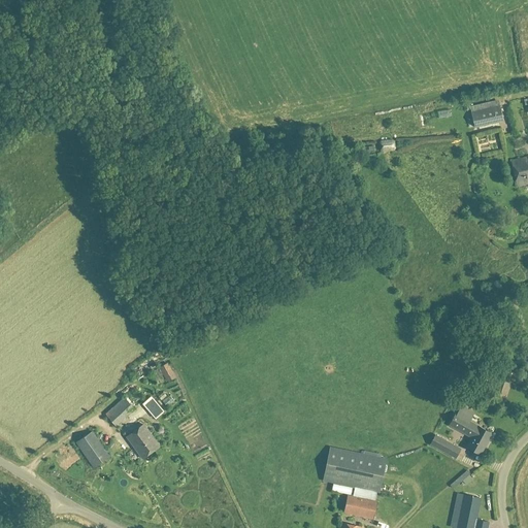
[(471,111),(474,128),(503,121),(500,105),(471,111)]
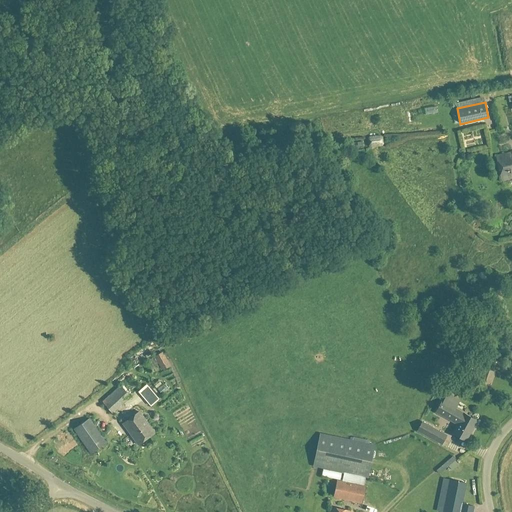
[(382,136),(368,137),(369,148),(383,147),(382,136)]
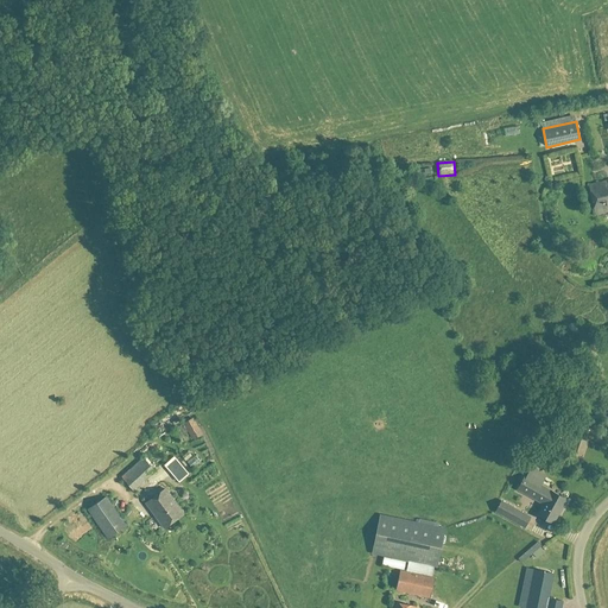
[(596,214),(607,210),(607,181),(589,185),(596,214)]
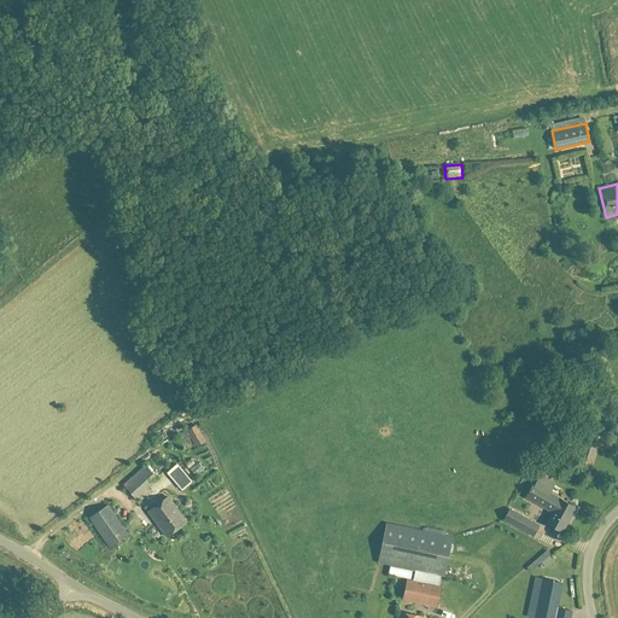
[(197,426),(187,431),(194,444),(203,438),(197,426)]
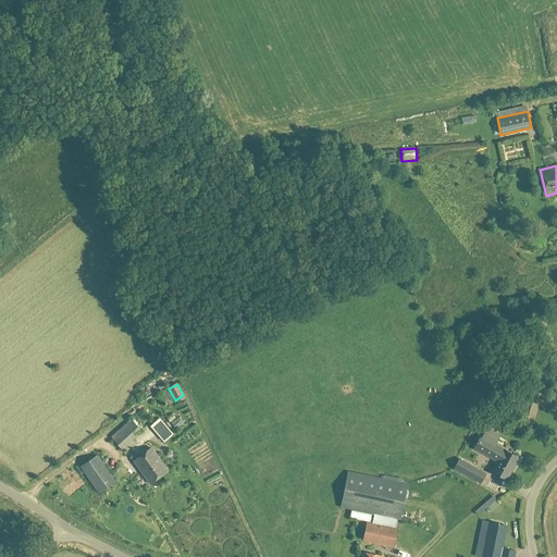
[(192,411),(184,415),(190,429),(197,425),(192,411)]
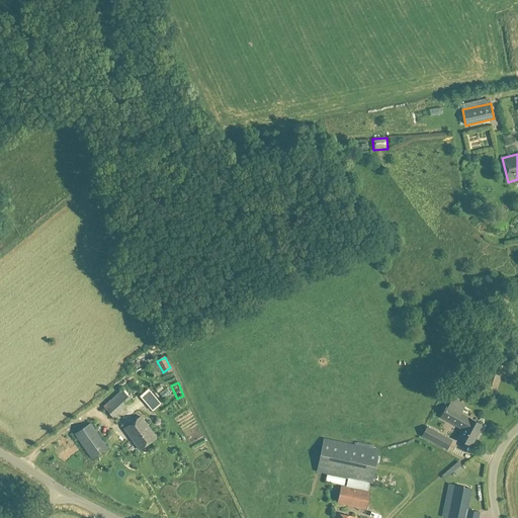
[(131,385),(130,386),(123,392),(122,391),(103,407),(113,418),(140,395),(131,385)]
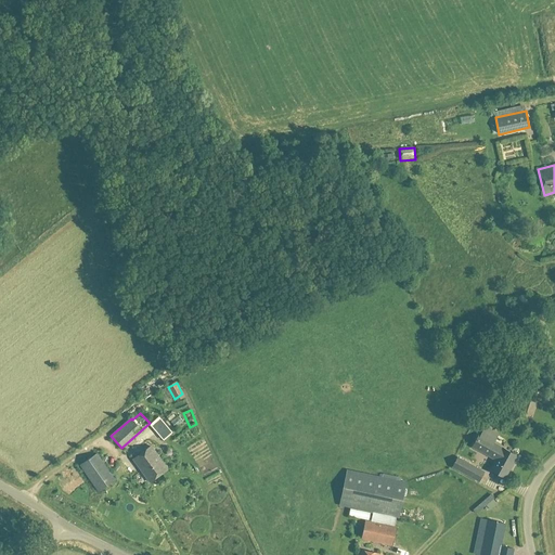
[(178,429),(164,413),(151,425),(165,440),(178,429)]
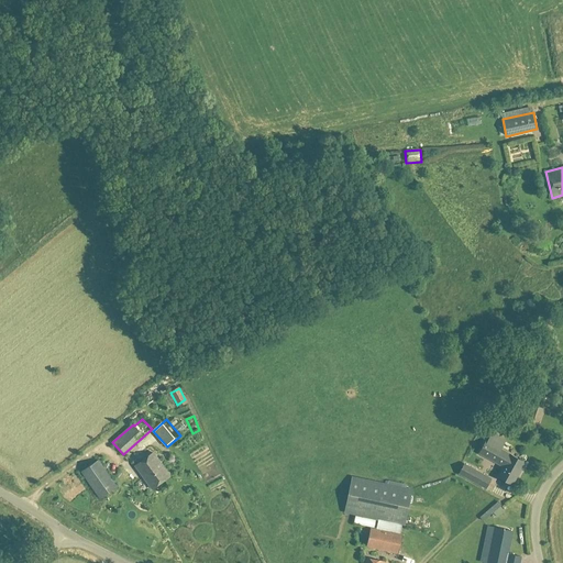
[(498,464),(499,462),(505,465),(498,477),(512,485),(519,472),(520,473),(525,463),(510,455),(510,456),(505,453),(500,451),(505,441),(490,433),(483,448),(479,453),(485,456),(484,456),(498,464)]
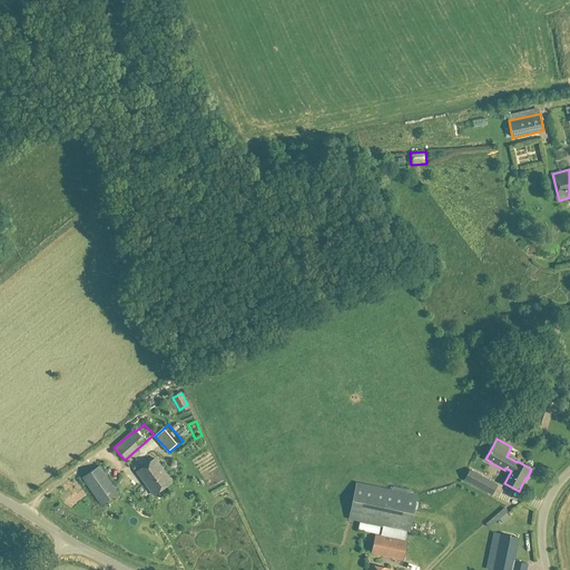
[(137,472),(154,495),(173,482),(155,459),(137,472)]
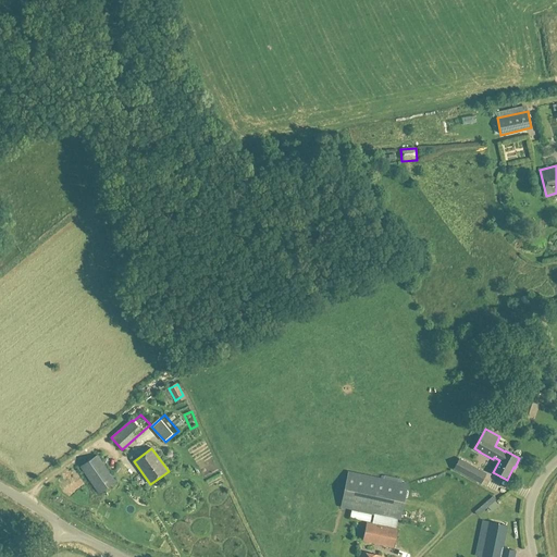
[(97,456),(81,468),(98,494),(115,482),(97,456)]
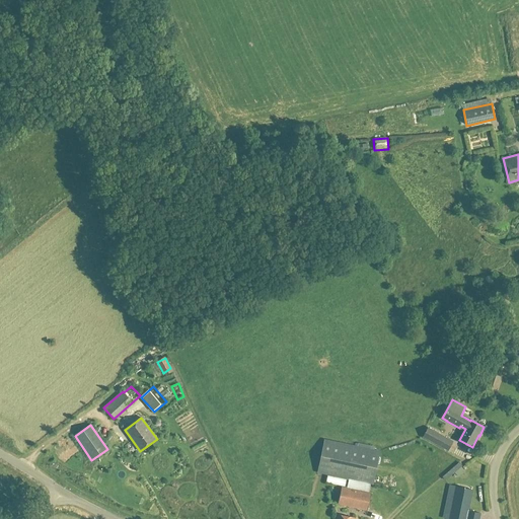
[(444,437),(428,429),(423,437),(439,446),(444,437)]
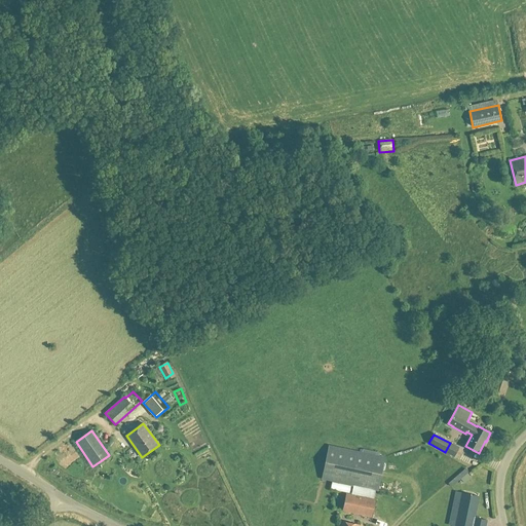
[(329,446),(322,479),(352,485),(350,495),(346,494),(342,512),(372,518),(375,500),(372,499),(374,490),(377,491),(384,457),(329,446)]
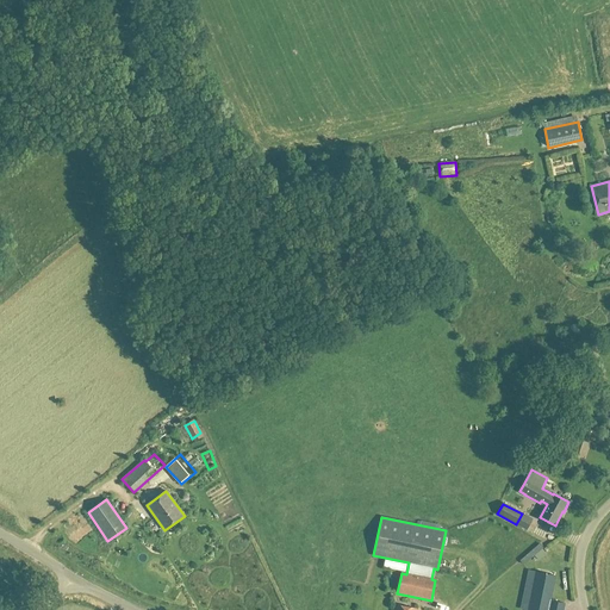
[(522,608),(528,609),(562,609),(565,604),(551,601),(556,577),(529,571),(522,608)]
